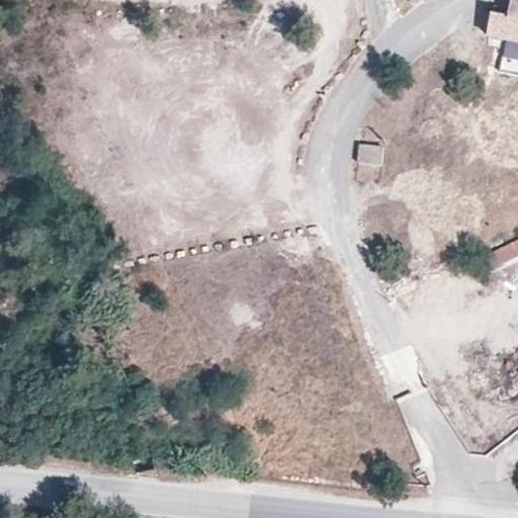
[(487,32),(503,36),(517,38),(517,0),(509,0),(509,7),(507,13),(491,10),(487,32)]
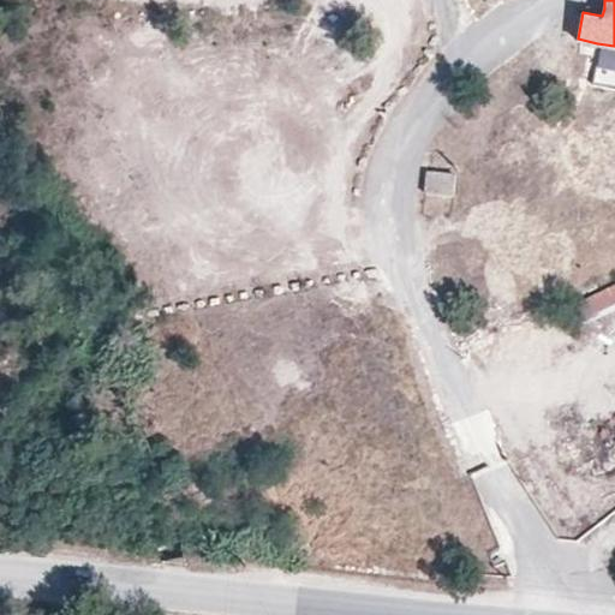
[(602,16),(604,9),(585,4),(583,12),(602,16)]
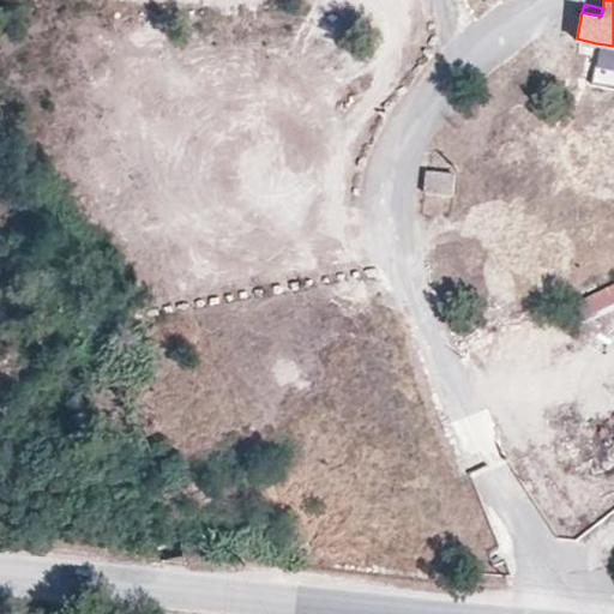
[(613,46),(596,43),(589,80),(613,84),(613,46)]
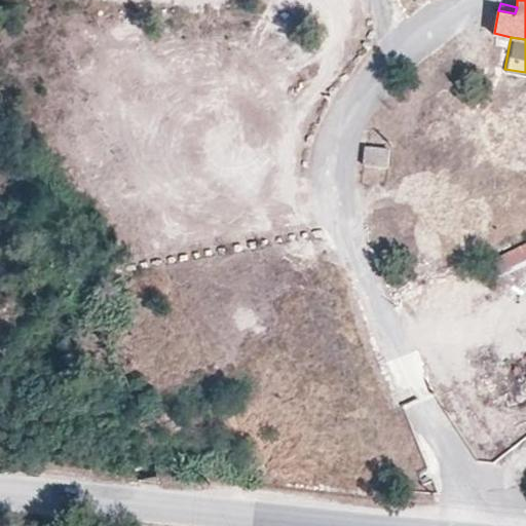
[(365,146),(364,163),(386,165),(387,147),(365,146)]
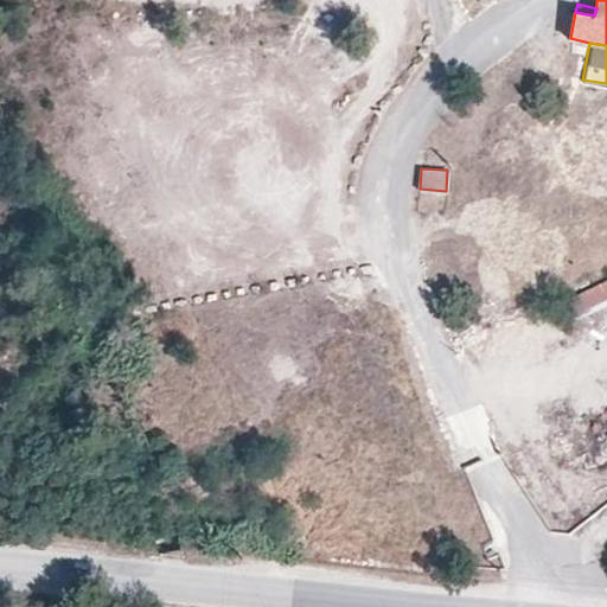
[(417,192),(417,206),(442,208),(443,193),(417,192)]
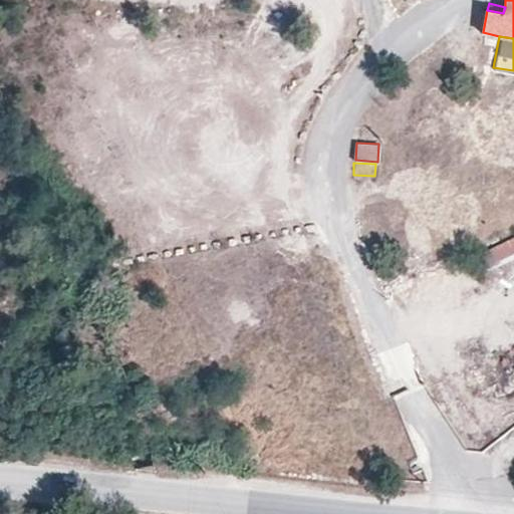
[(490,272),(513,260),(513,239),(482,255),(490,272)]
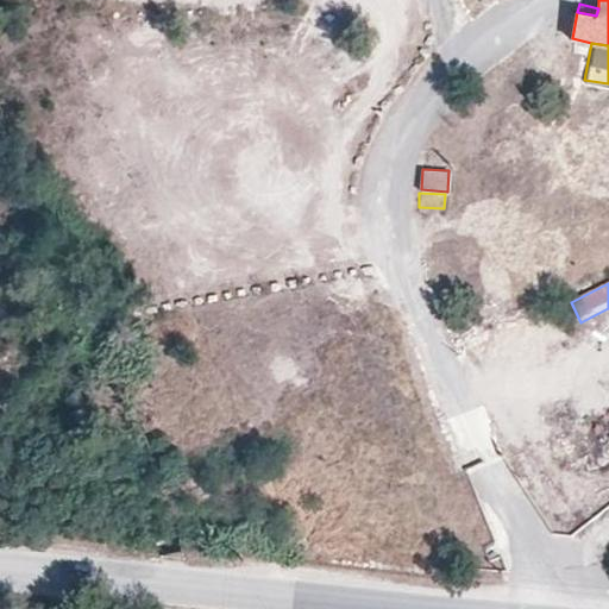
All buildings are outlined.
